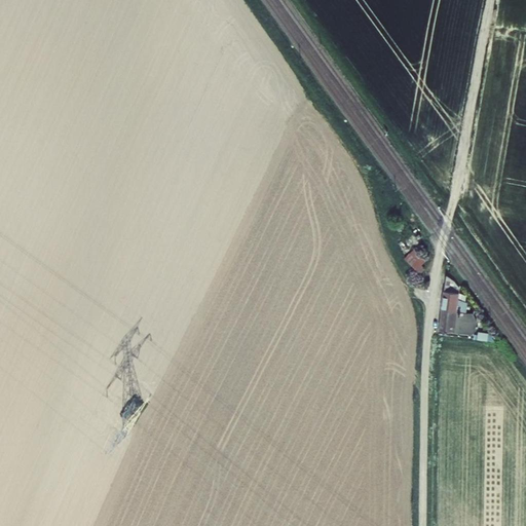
[(405,258),(420,273),(425,268),(422,264),(426,260),(415,248),(405,258)]
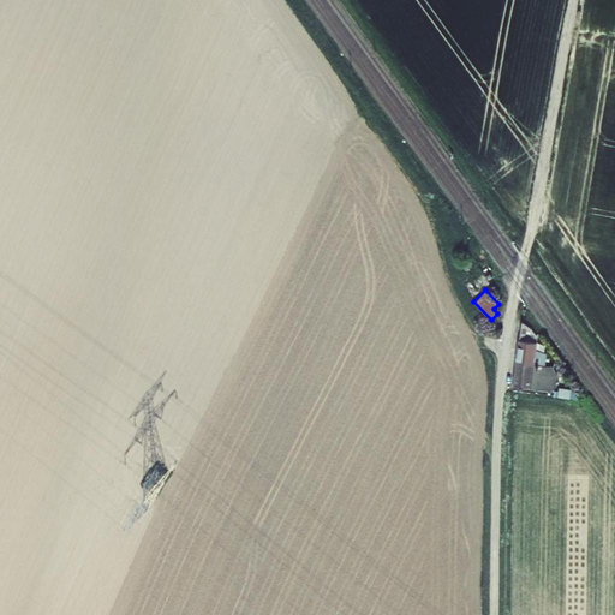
[(521,320),(519,338),(537,341),(538,335),(532,327),(521,320)]
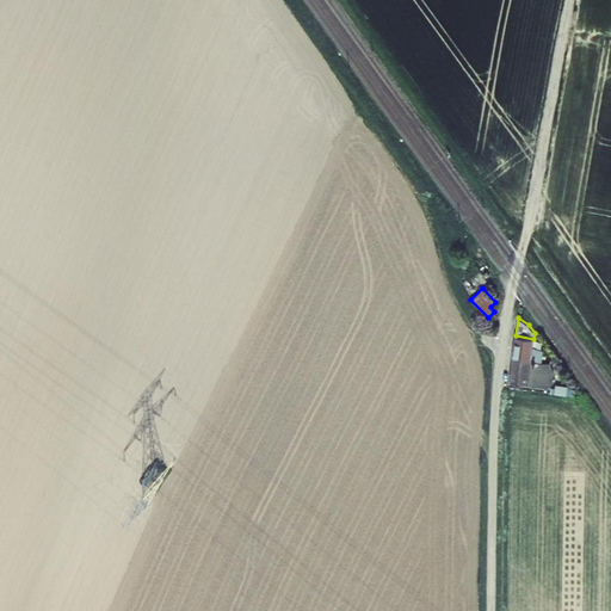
[(511,383),(529,384),(531,360),(534,339),(516,335),(511,383)]
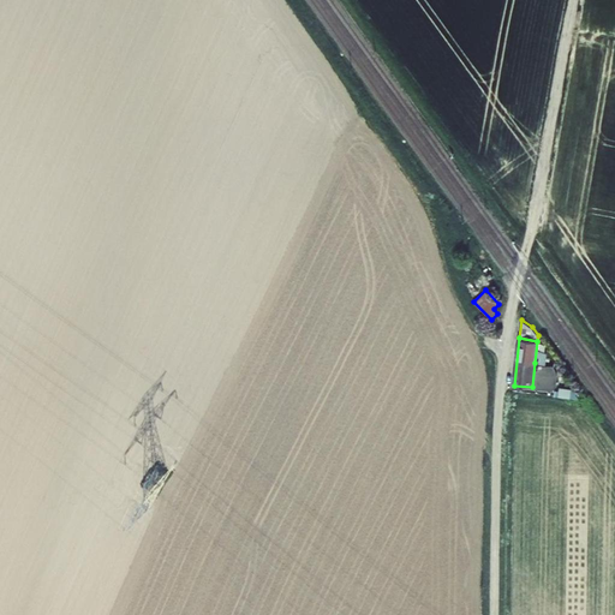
[(545,345),(537,341),(535,363),(545,364),(547,352),(544,351),(545,345)]
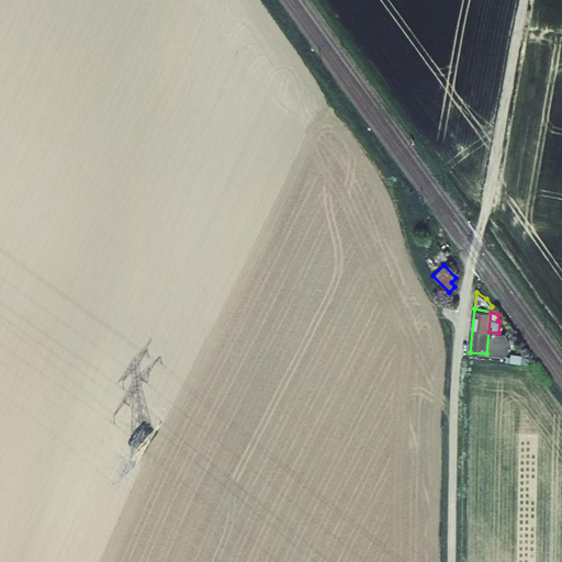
[(498,333),(489,332),(486,353),(504,356),(508,352),(509,343),(506,334),(498,333)]
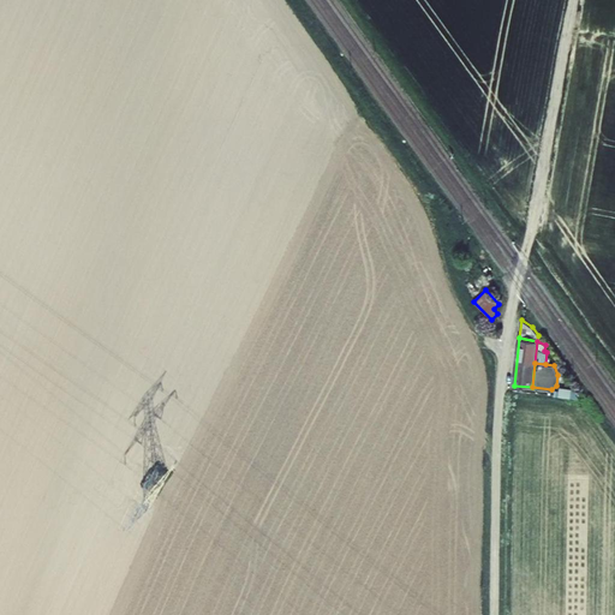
All buildings are outlined.
